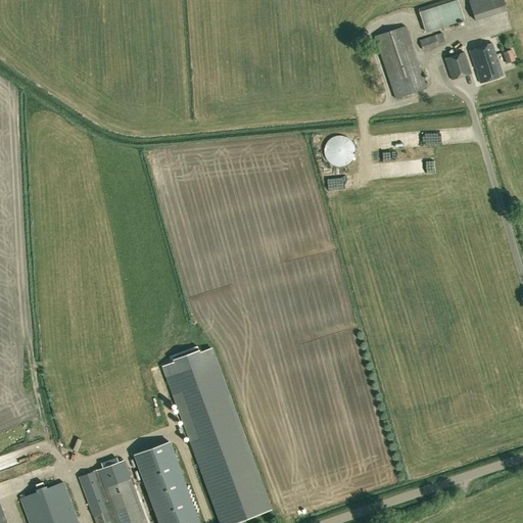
[(426,33),(465,20),(458,0),(457,0),(419,12),(426,33)]
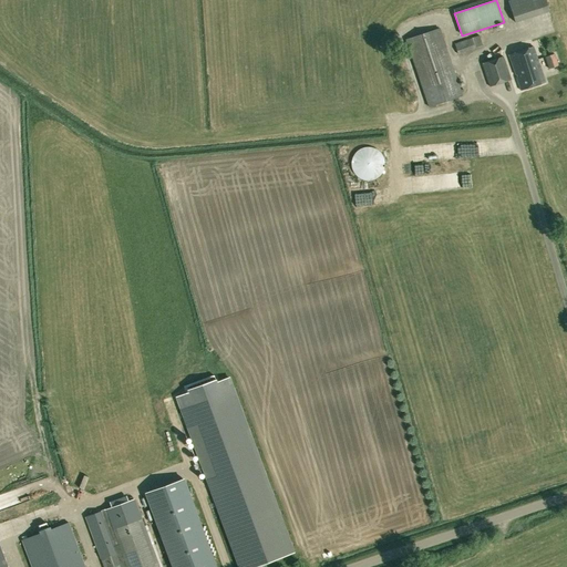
[(515,22),(524,20),(517,0),(511,0),(508,1),(515,22)]
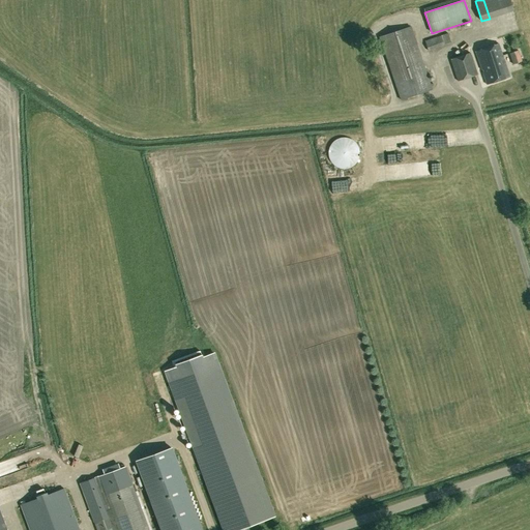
[(433,90),(411,27),(380,37),(401,100),(433,90)]
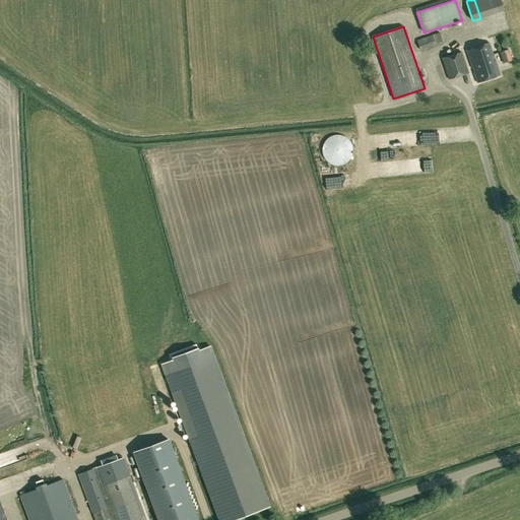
[(442,30),(419,39),(424,50),(446,42),(442,30)]
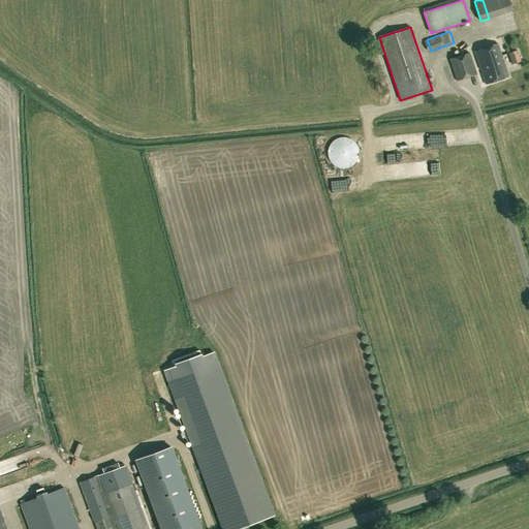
[(474,52),(479,67),(486,86),(509,78),(498,43),(474,52)]
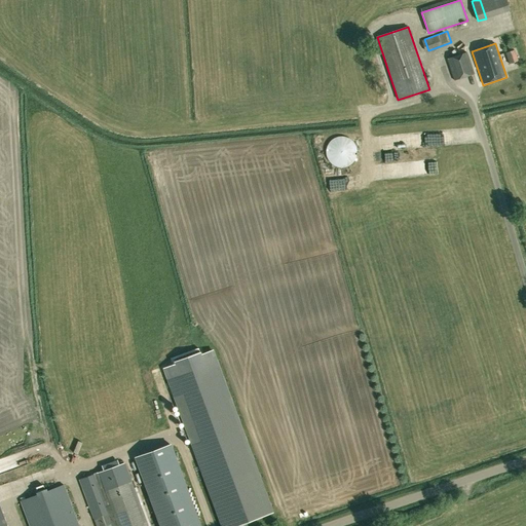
[(515,50),(505,52),(509,64),(518,61),(515,50)]
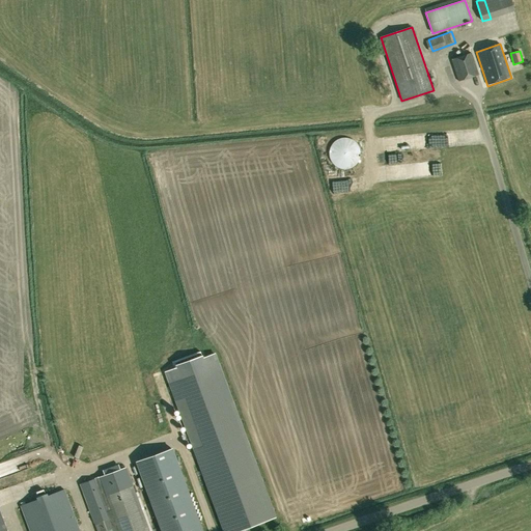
[(458,81),(478,75),(472,54),(451,60),(458,81)]
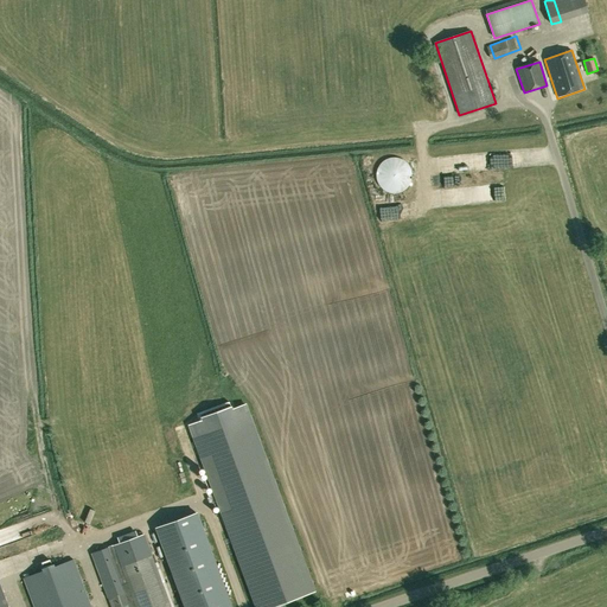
[(410,181),(411,177),(411,174),(410,171),(408,166),(404,161),(398,159),(394,158),(388,159),(383,161),(378,166),(376,171),(375,177),(376,181),(378,186),(383,191),(384,192),(388,193),(394,195),(398,193),(404,191),(408,186),(410,181)]
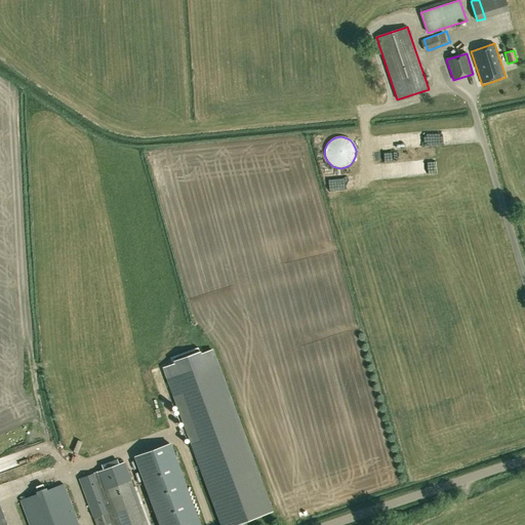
[(443,163),(436,165),(438,176),(445,174),(443,163)]
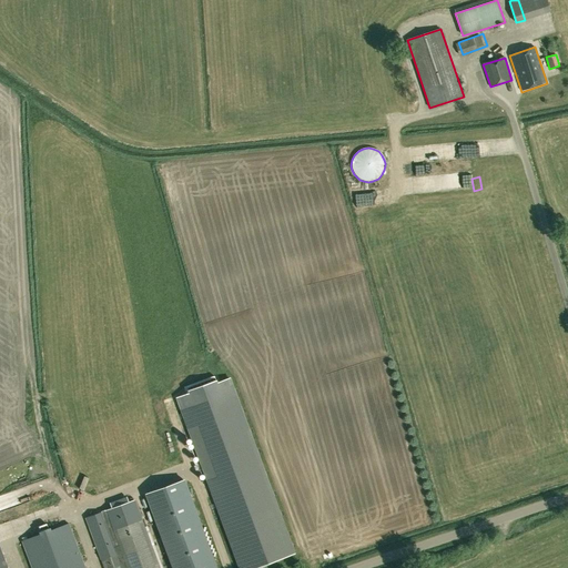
[(179,398),(240,567),(256,567),(294,555),(231,379),(219,384),(215,376),(185,387),(188,395),(179,398)]
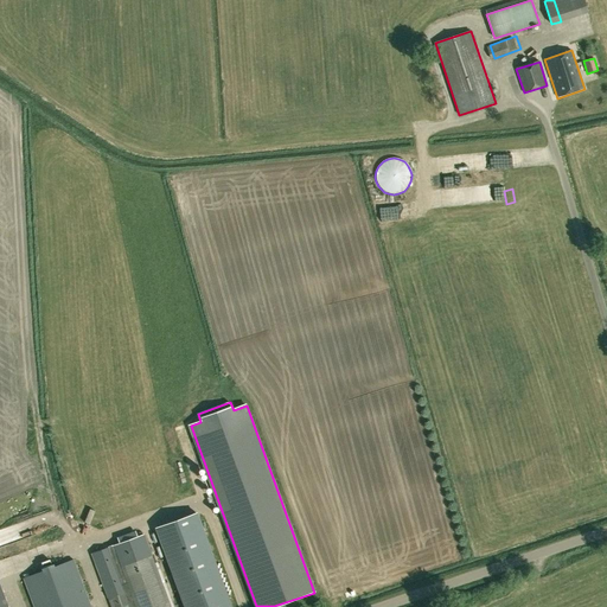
[(170,606),(145,535),(93,554),(112,606),(230,606),(198,515),(158,529),(185,606),(170,606)]
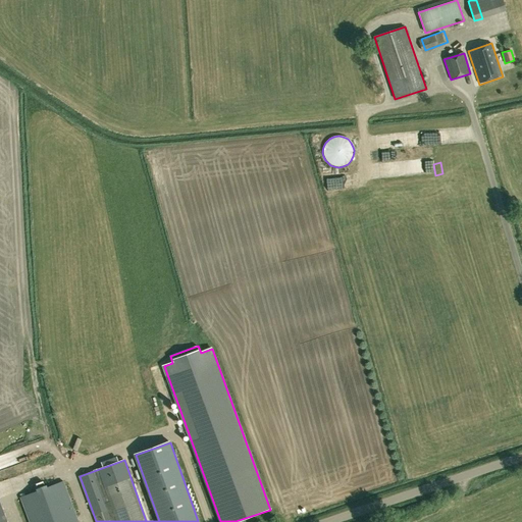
[(38,490),(20,497),(29,521),(77,521),(63,481),(45,487),(43,481),(36,483),(38,490)]
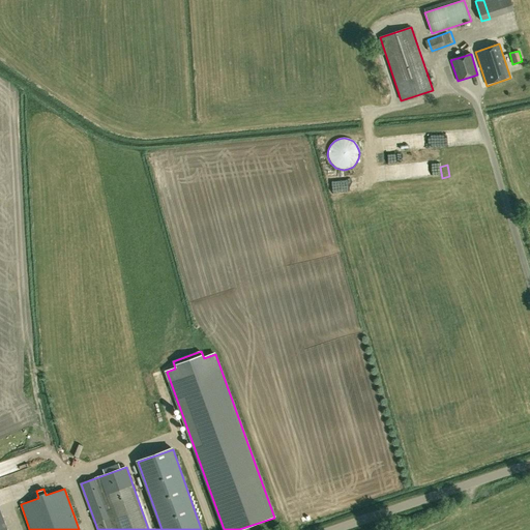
All buildings are outlined.
